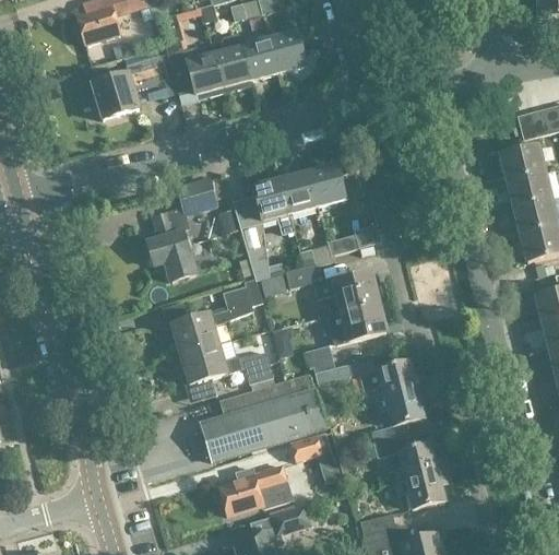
[(90,0),(86,1),(90,10),(75,14),(84,45),(119,34),(113,11),(147,0),(147,2),(154,0),(90,0)]
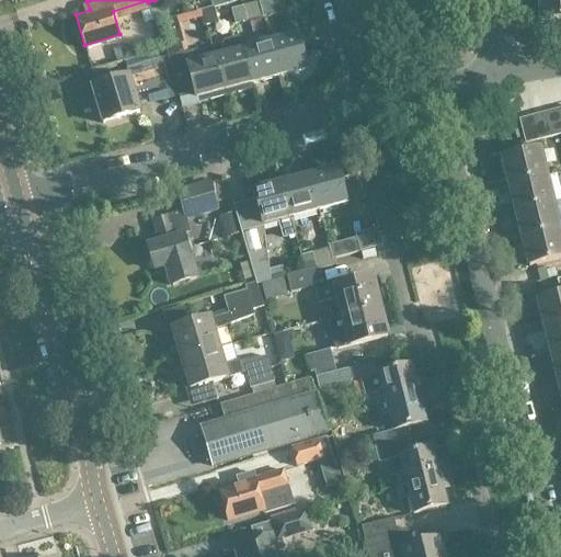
[(171,13),(196,10),(195,0),(169,0),(171,13)]
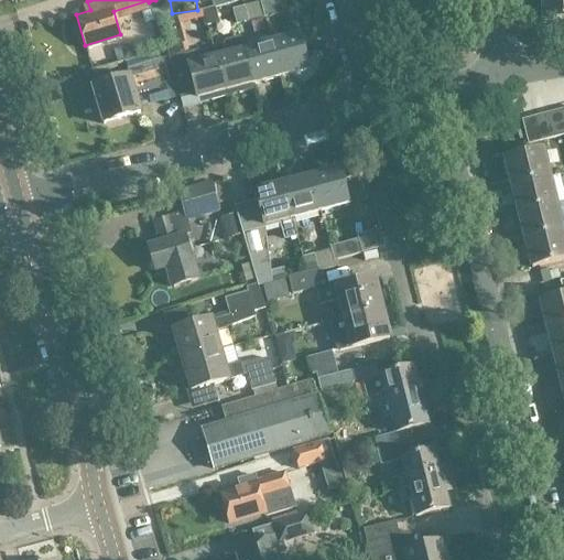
[(275,10),(272,0),(259,0),(263,13),(275,10)]
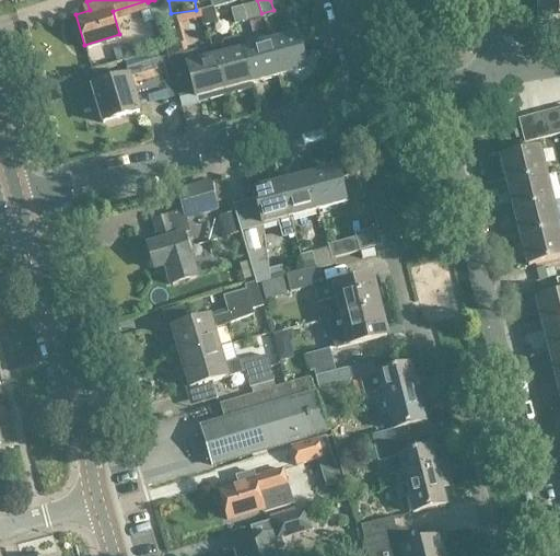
[(559,18),(559,0),(538,0),(540,19),(559,18)]
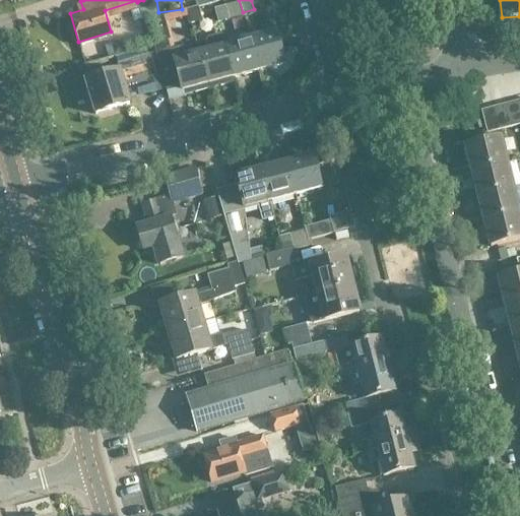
[(224,3),(213,5),(217,19),(229,16),(224,3)]
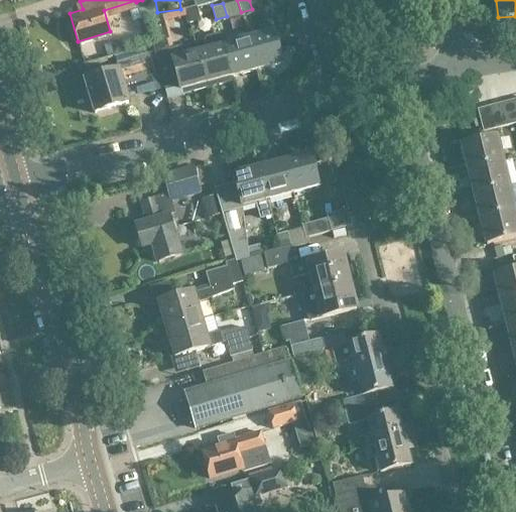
[(197,4),(185,6),(188,20),(200,17),(197,4)]
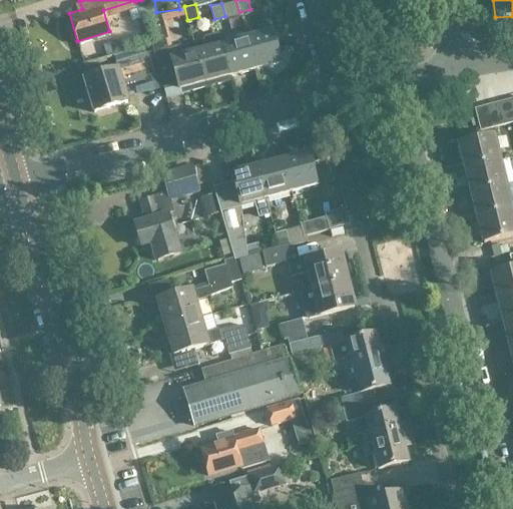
[(246,35),(254,67),(281,60),(272,28),(246,35)]
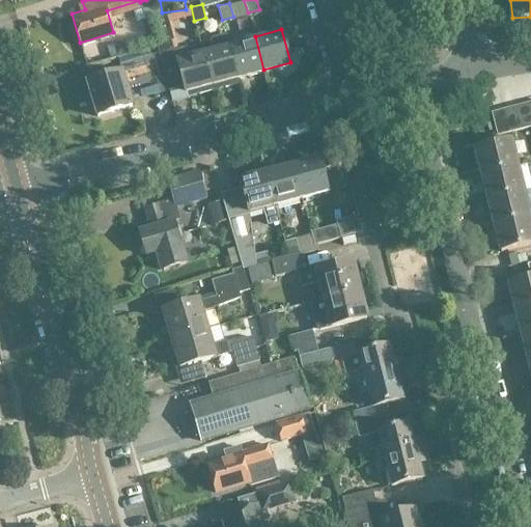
[(213,48),(203,51),(212,83),(224,80),(225,84),(239,81),(236,77),(238,77),(229,44),(225,31),(213,35),(210,39),(213,48)]
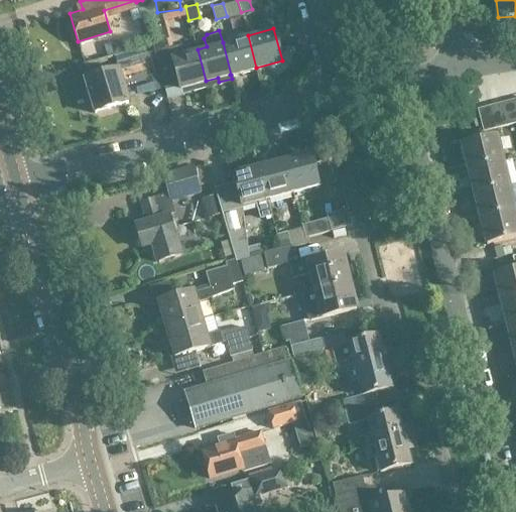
[(231,75),(256,68),(248,35),(223,42),(231,75)]
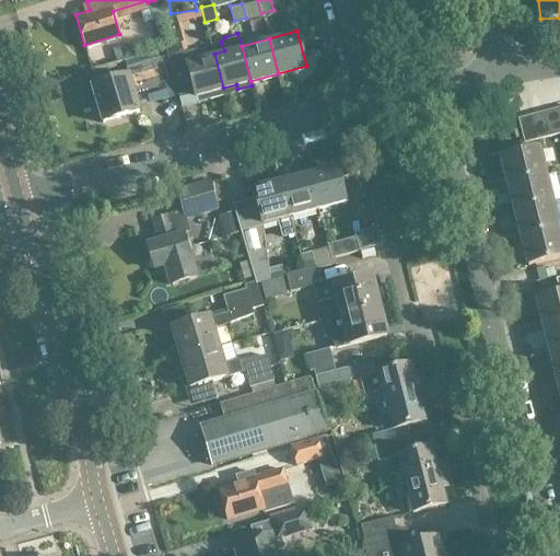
[(196,95),(209,92),(210,96),(224,93),(222,88),(223,88),(214,54),(200,57),(197,47),(183,51),(179,41),(166,45),(179,94),(195,90),(196,95)]
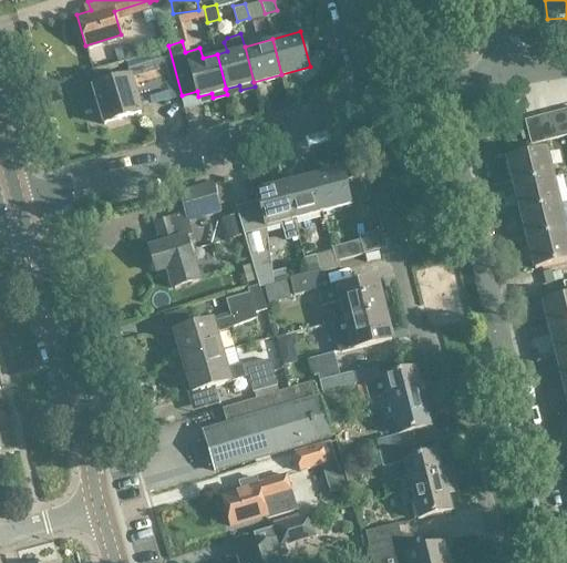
[(126,67),(129,74),(93,84),(104,122),(141,111),(134,89),(169,78),(164,55),(126,67)]
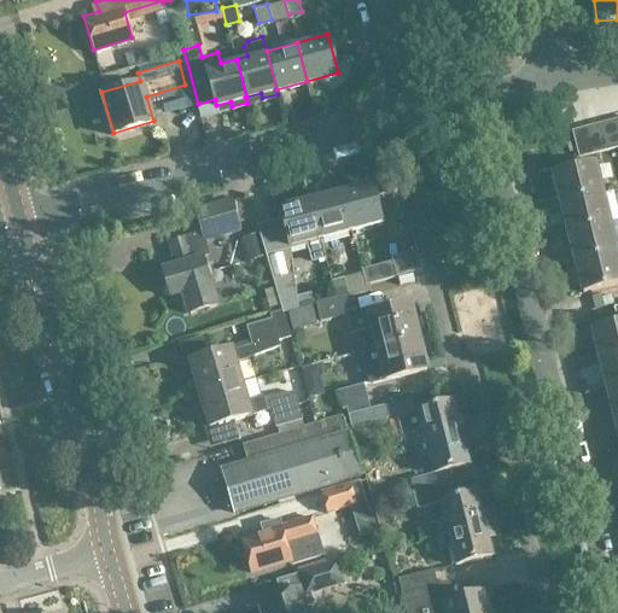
[(617,130),(614,118),(600,122),(607,147),(617,144),(617,130)]
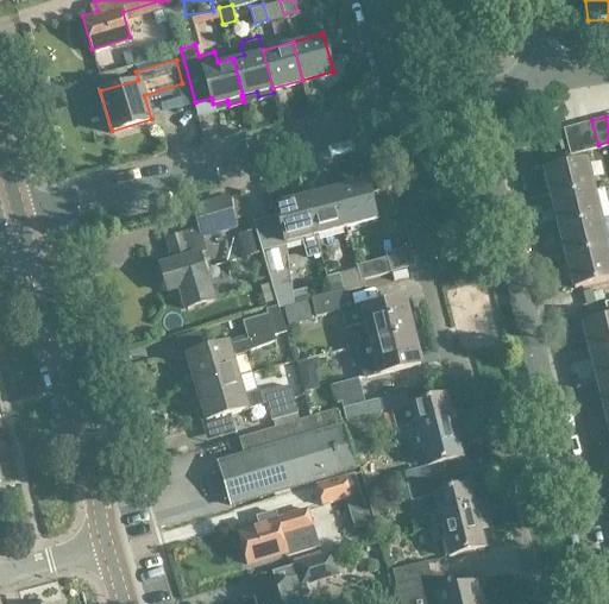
[(577,124),(584,149),(598,145),(591,120),(577,124)]
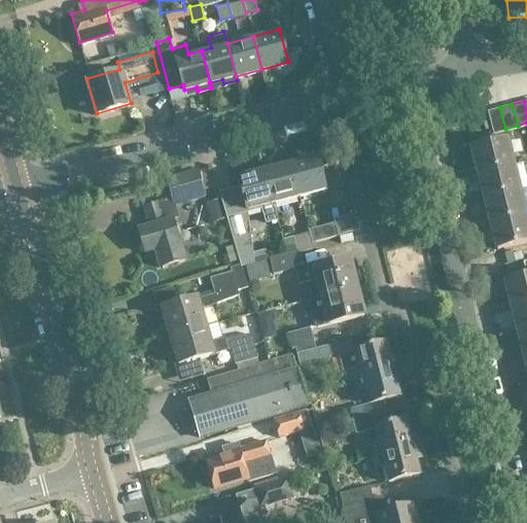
[(505,129),(499,107),(487,110),(493,132),(505,129)]
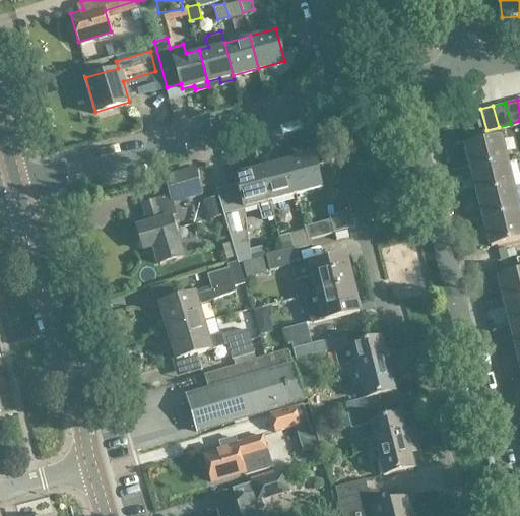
[(472,169),(506,159),(500,135),(465,143),(472,169)]
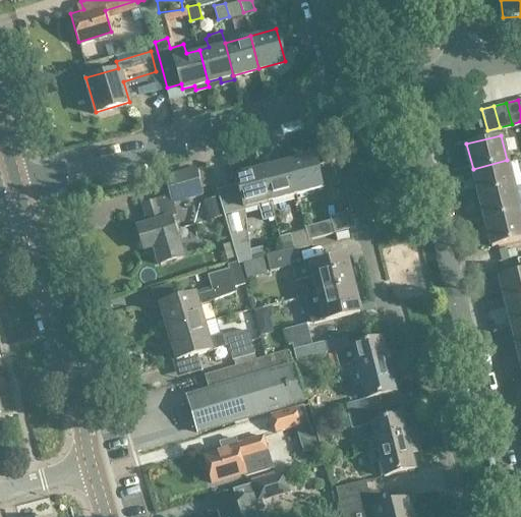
[(312,154),(286,161),(295,192),(321,185),(312,154)]
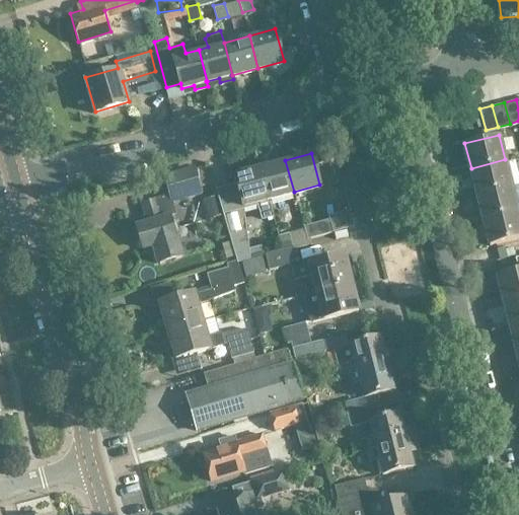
[(505,159),(471,168),(477,193),(511,185),(505,159)]
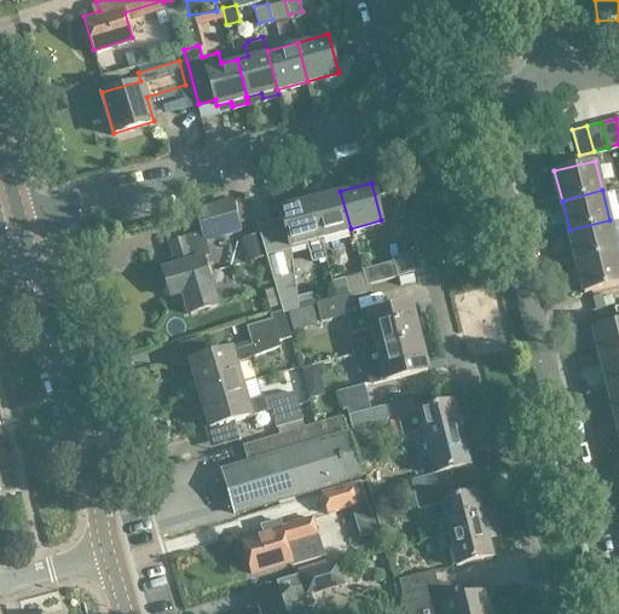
[(340,191),(310,200),(320,236),(351,229),(340,191)]
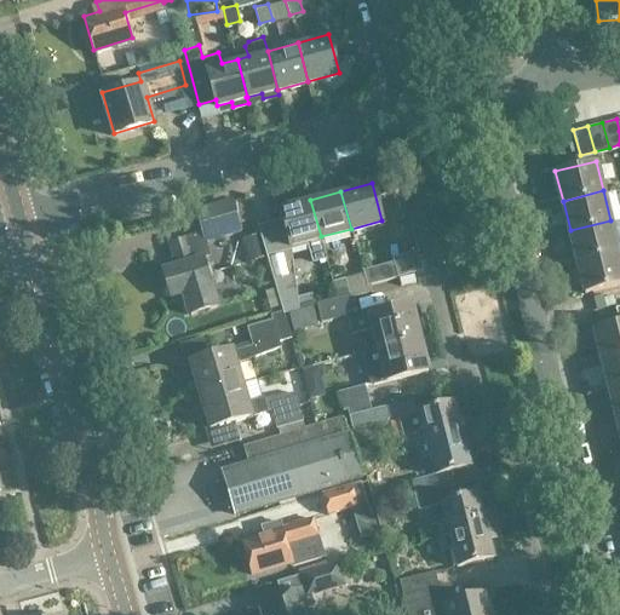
[(321,236),(310,200),(280,207),(290,245),(306,240),(315,258),(326,256),(321,236)]
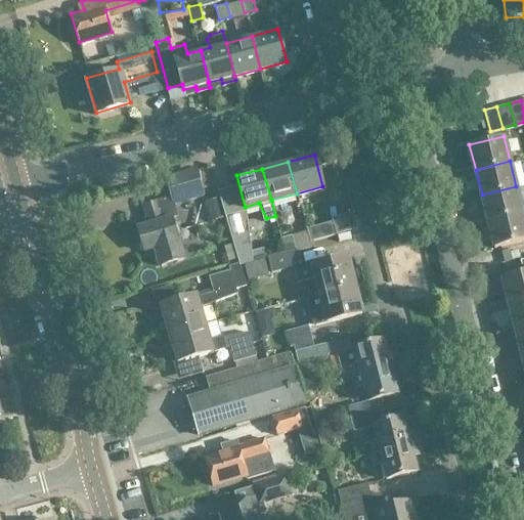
[(168,193),(170,202),(173,201),(200,193),(193,170),(164,178),(168,193)]
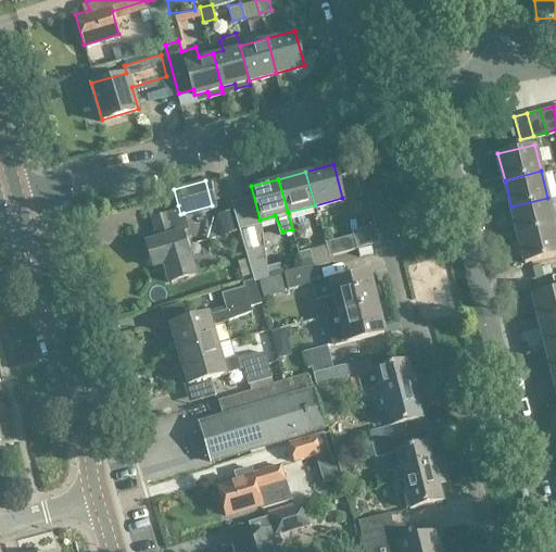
[(547,198),(512,207),(518,233),(554,224),(547,198)]
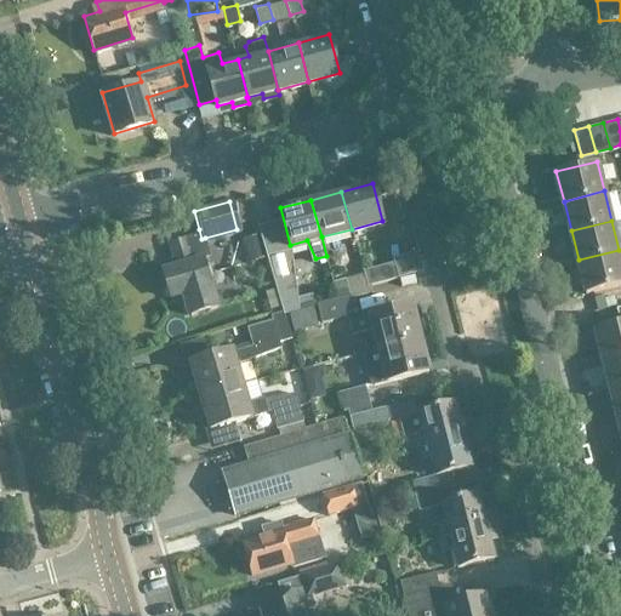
[(170,294),(180,291),(187,314),(221,303),(214,281),(210,281),(203,256),(203,257),(195,232),(169,239),(176,264),(161,268),(170,294)]
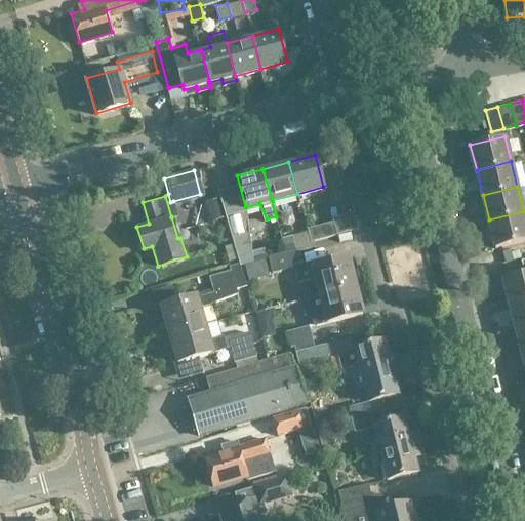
[(524,219),(523,211),(489,219),(495,245),(524,237),(524,219)]
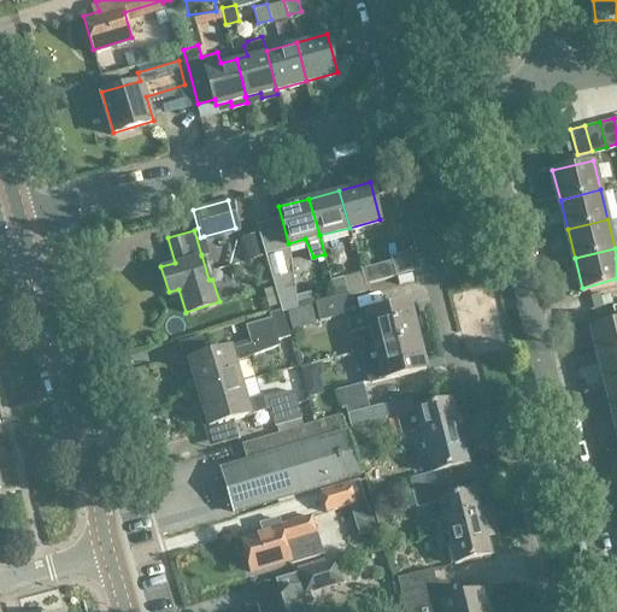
[(330,277),(335,294),(348,292),(351,292),(370,286),(369,281),(395,272),(391,258),(360,266),(362,269),(330,277)]
